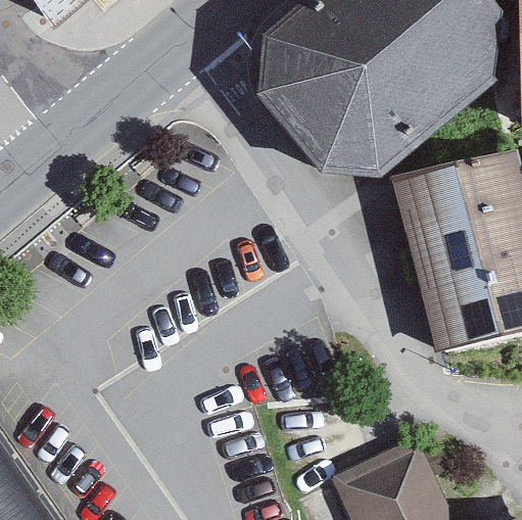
[(37,0),(57,27),(87,0),(37,0)]
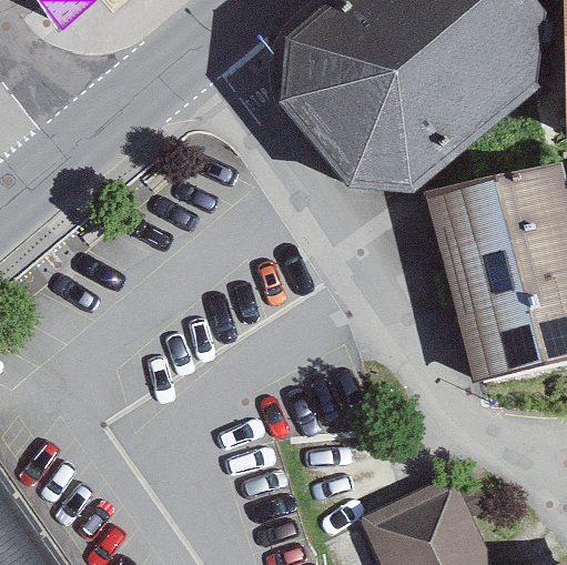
[(320,0),(282,32),(281,101),(345,181),(424,188),(542,83),(546,0),(320,0)]
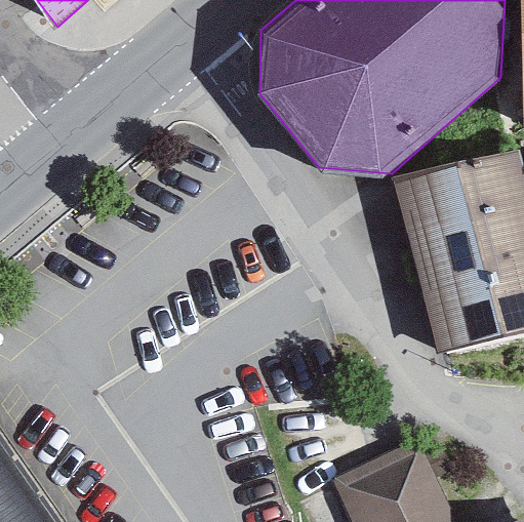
[(523,149),(392,173),(438,353),(523,333),(523,149)]
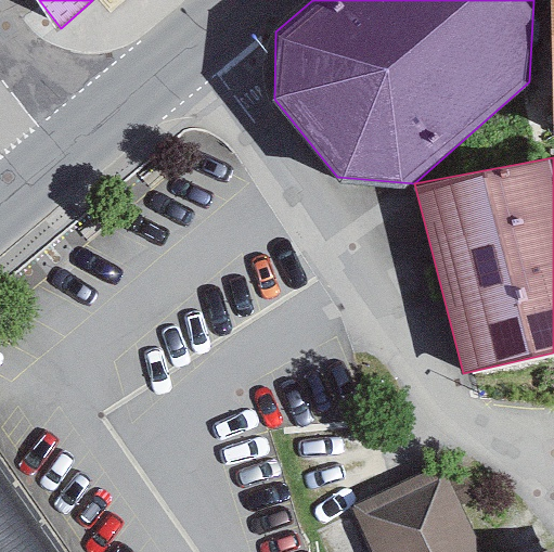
[(62,551),(0,461),(0,551),(62,551)]
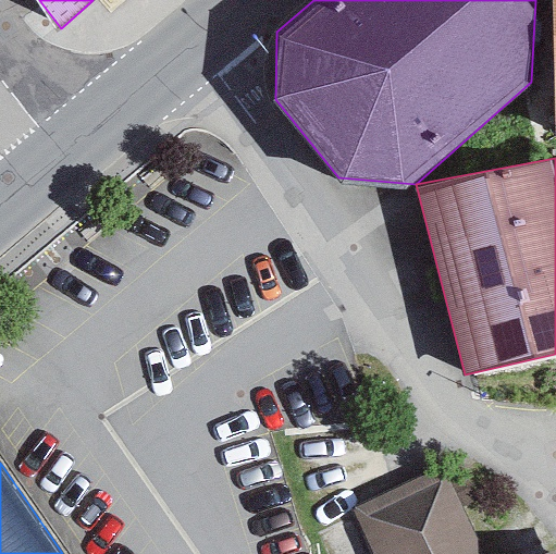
[(476,553),(437,472),(355,511),(374,553),(476,553)]
